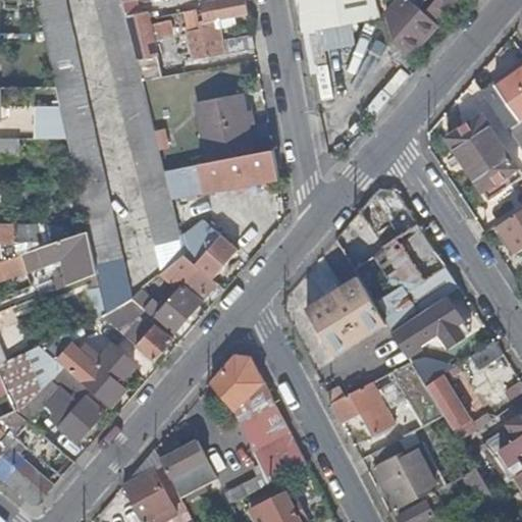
[(65,0),(36,0),(46,42),(60,106),(67,139),(88,232),(96,265),(123,259),(66,1),(65,0)]
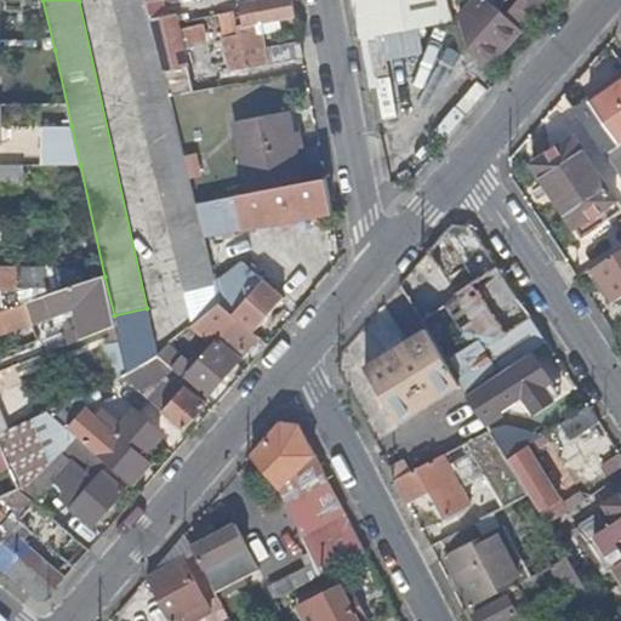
[(146,0),(115,0),(187,292),(216,285),(189,178),(184,155),(170,95),(147,1),(146,0)]
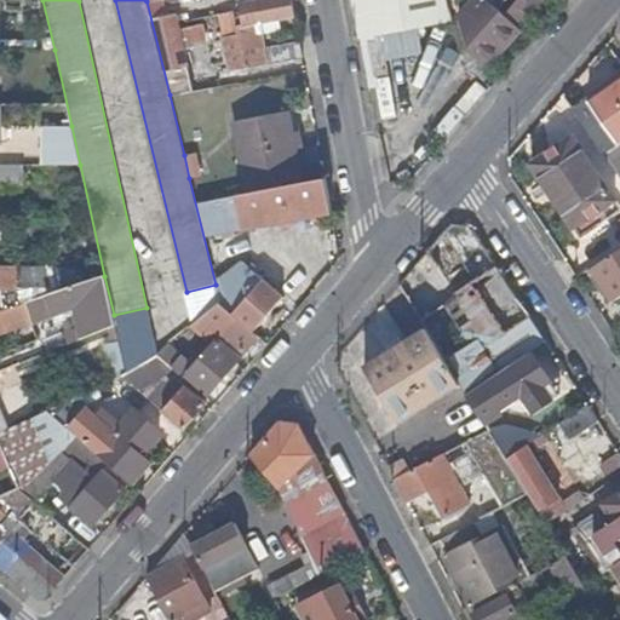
[(164,16),(160,0),(155,0),(147,1),(170,95),(194,90),(190,78),(183,49),(189,47),(193,44),(189,27),(178,29),(174,13),(164,16)]
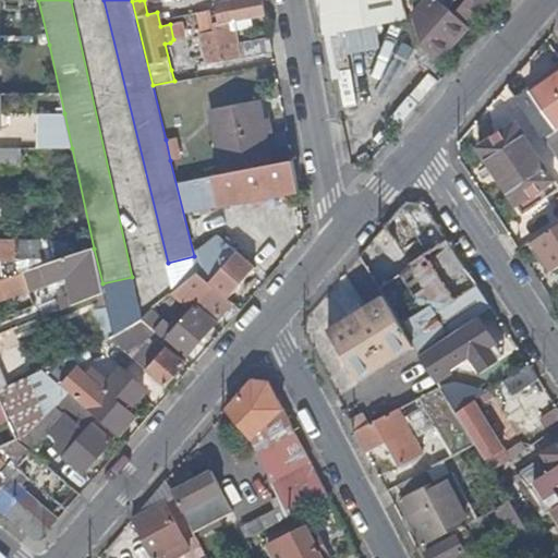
[(265,14),(262,0),(240,0),(219,4),(220,10),(223,22),(233,20),(265,14)]
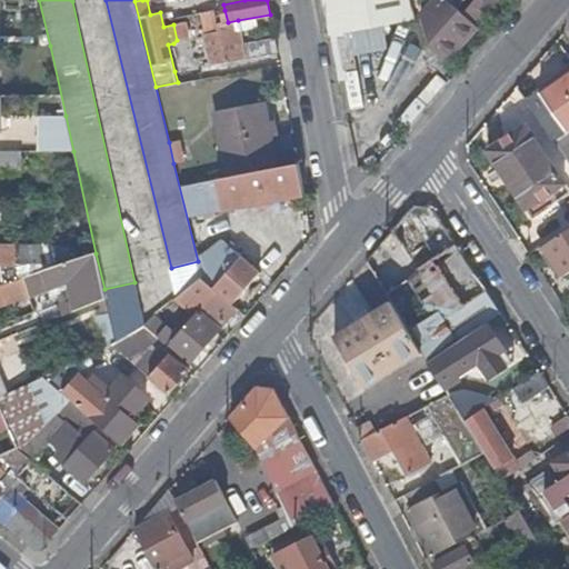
[(325,0),(331,35),(417,18),(413,8),(411,0),(325,0)]
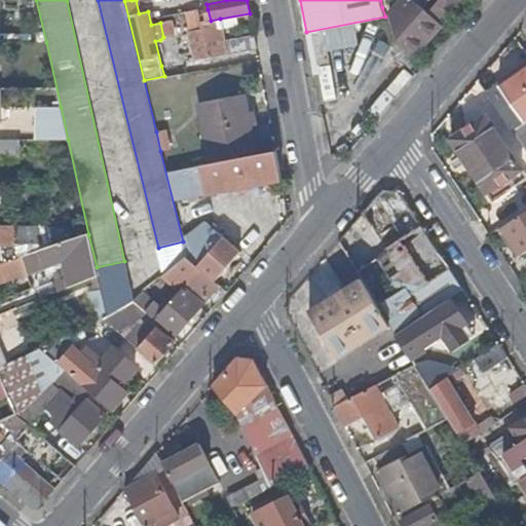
[(429,13),(427,11),(423,7),(429,0),(407,0),(390,19),(398,42),(392,43),(397,58),(411,70),(419,61),(412,54),(441,24),(429,13)]
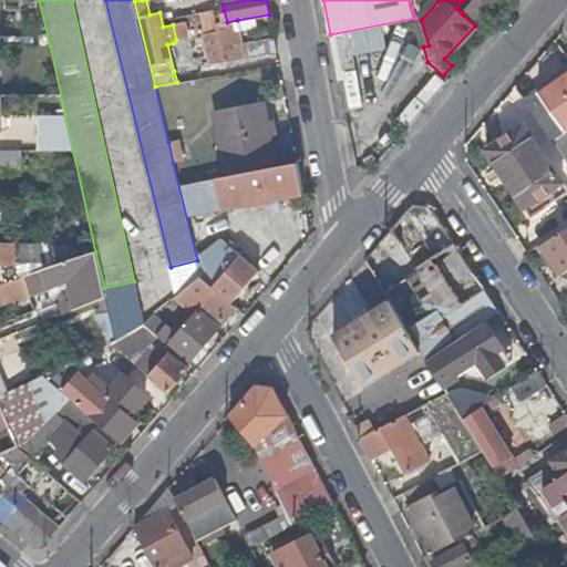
[(475,0),(463,14),(475,26),(496,0),(475,0)]
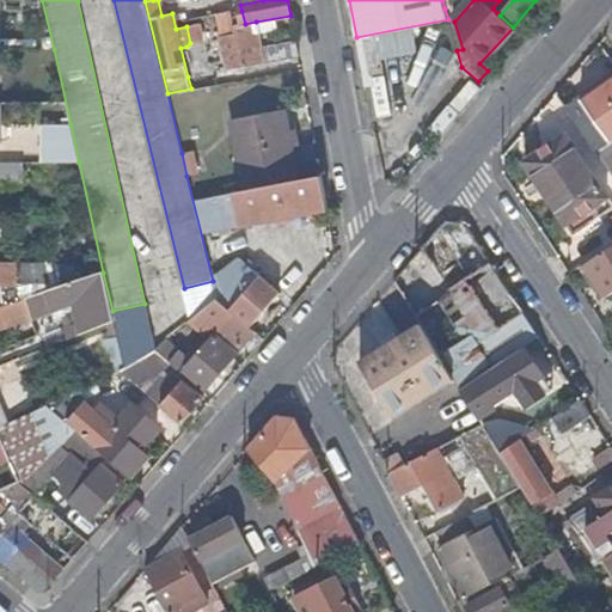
[(240,35),(236,12),(228,13),(227,10),(219,12),(219,16),(214,17),(214,25),(220,24),(227,69),(299,56),(295,41),(261,47),(256,22),(245,24),(248,34),(240,35)]
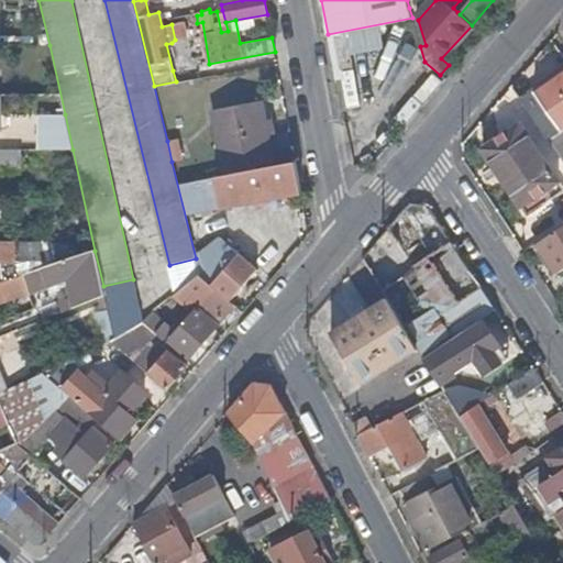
[(225,22),(222,10),(217,11),(221,32),(228,31),(225,22)]
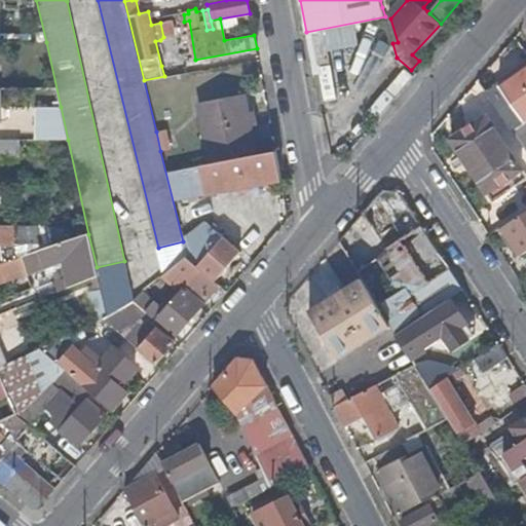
[(172,21),(160,23),(163,37),(175,34),(172,21)]
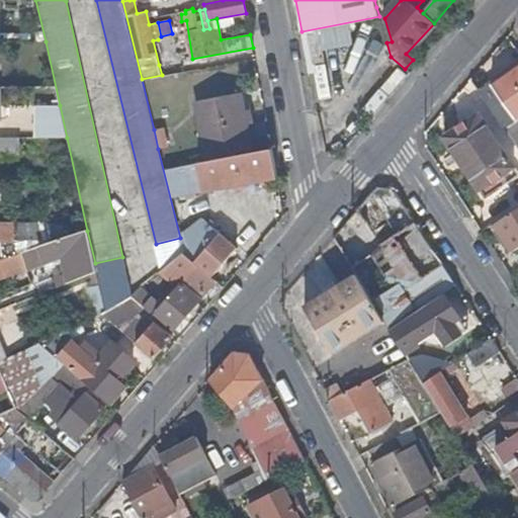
[(159,65),(162,75),(180,72),(178,61),(159,65)]
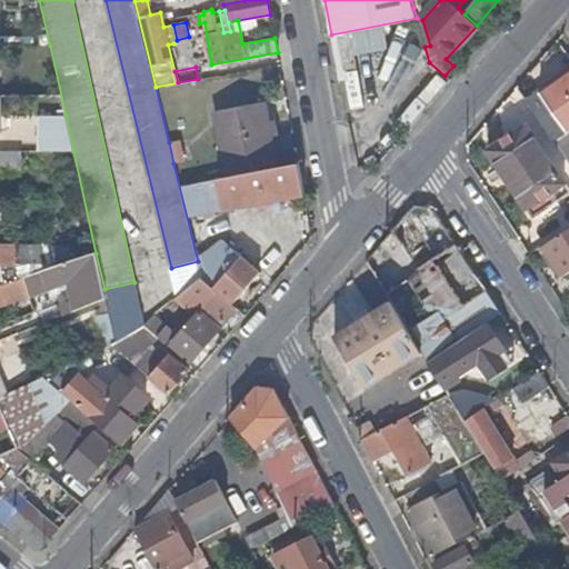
[(568,72),(527,102),(553,140),(568,129),(568,72)]
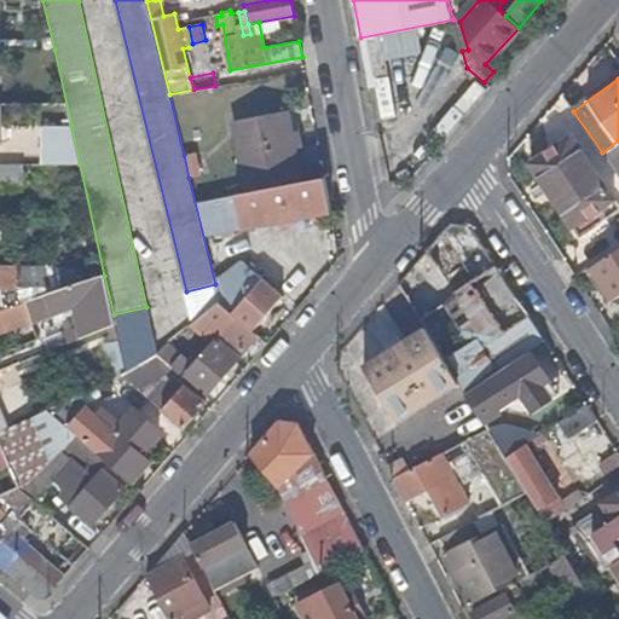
[(233,120),(248,192),(301,183),(295,149),(305,146),(301,129),(291,132),(287,109),(233,120)]
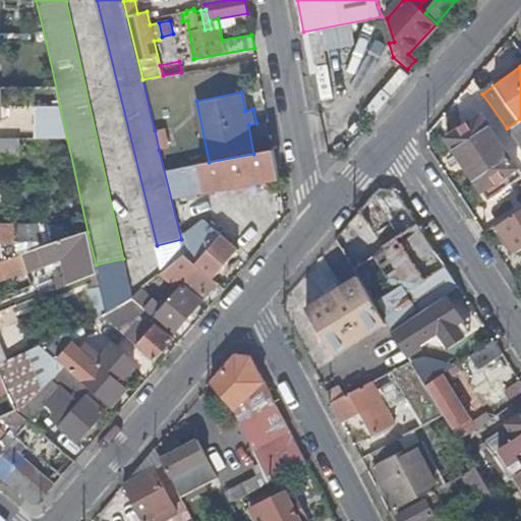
[(67,138),(60,106),(36,106),(36,138),(67,138)]
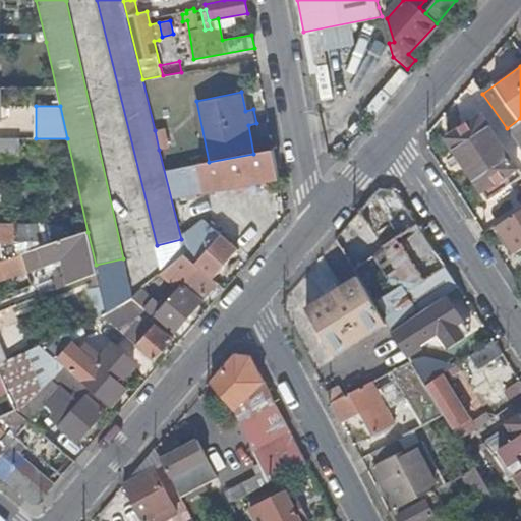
[(489,199),(520,179),(520,174),(481,115),(447,137),(489,199)]
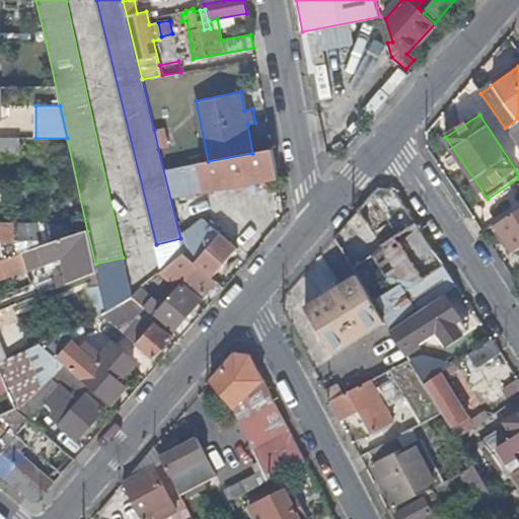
[(168,127),(154,130),(158,149),(172,146),(168,127)]
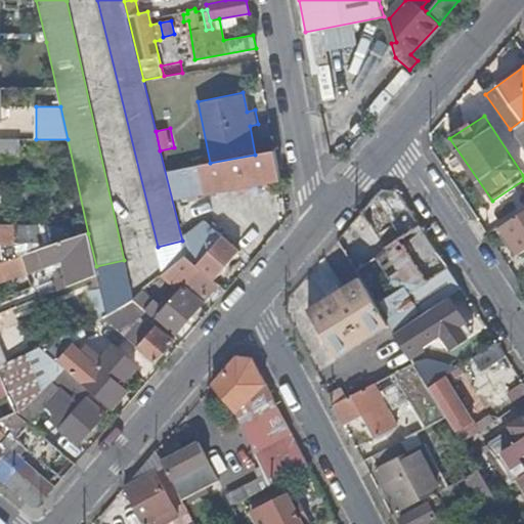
[(523,128),(515,135),(523,148),(523,128)]
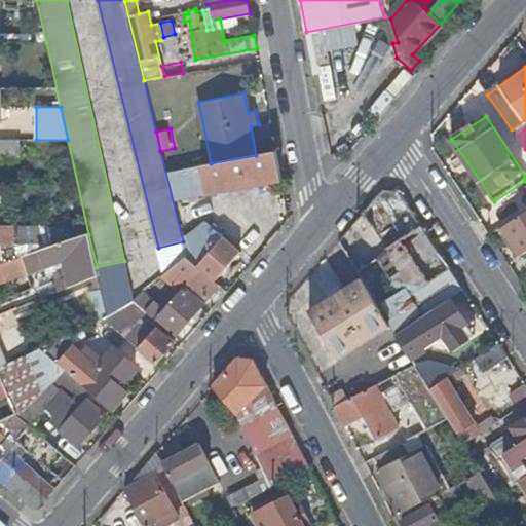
[(0,155),(20,156),(21,140),(0,139),(0,155)]
